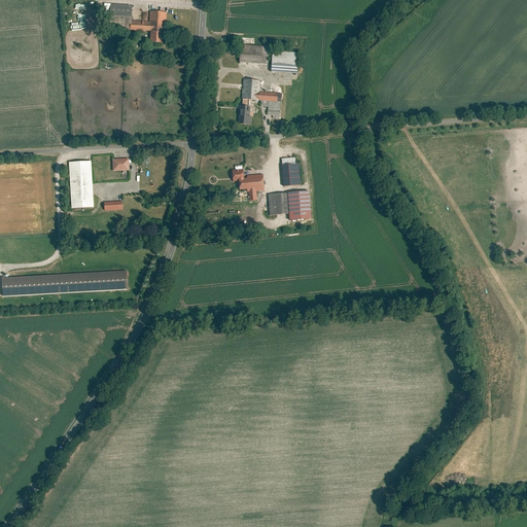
[(111,4),(109,29),(151,32),(150,43),(166,44),(168,12),(150,11),(149,23),(132,22),(133,6),(111,4)]
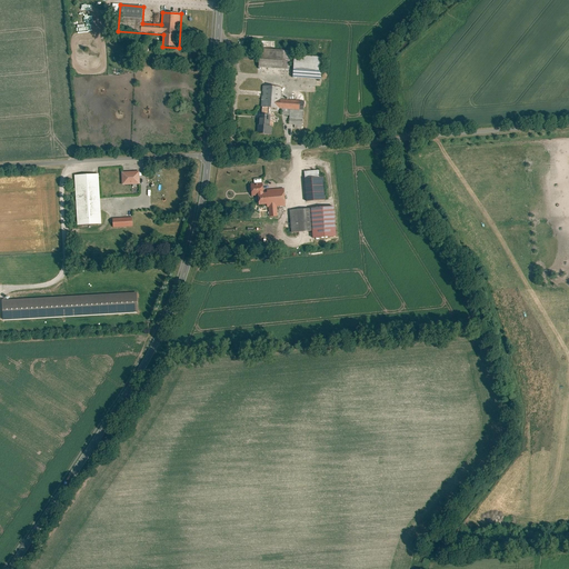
[(260,48),(259,68),(290,70),(291,50),(260,48)]
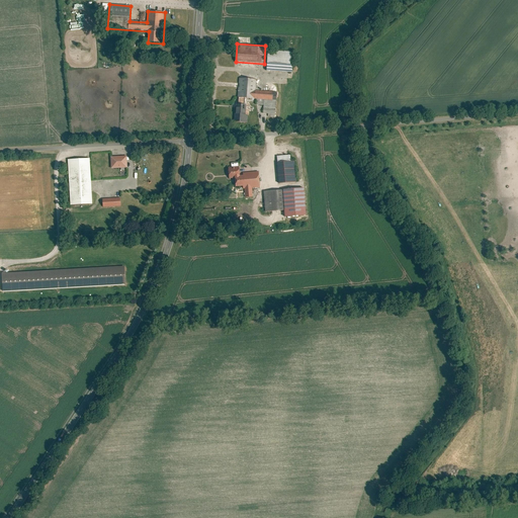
[(268,50),(267,71),(292,72),(293,52),(268,50)]
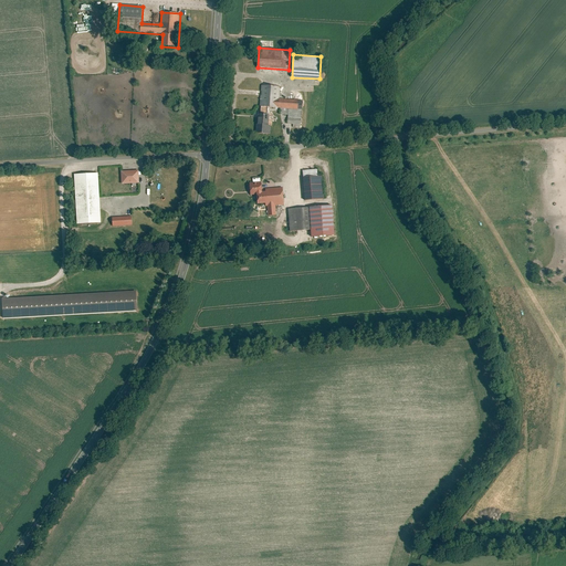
[(258,113),(255,134),(271,135),(272,126),(269,125),(269,115),(266,114),(268,106),(282,108),(281,114),(290,115),(289,123),(301,124),(303,101),(281,98),(282,86),(262,84),(260,113),(258,113)]
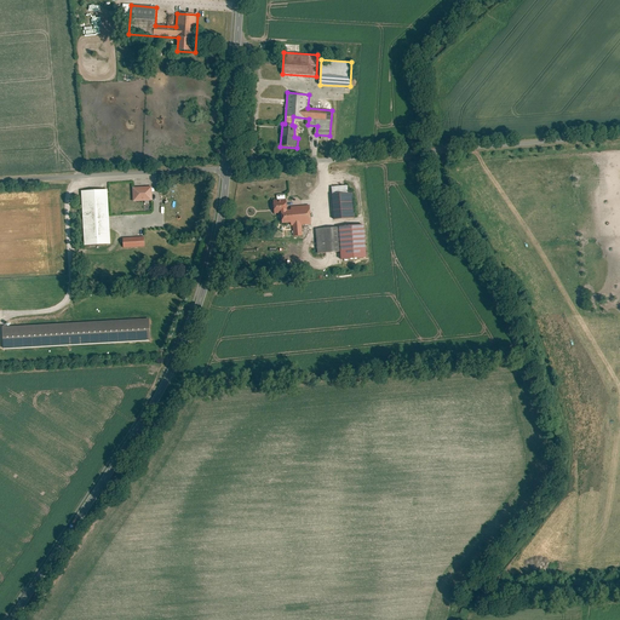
[(331,187),(334,220),(355,218),(352,193),(350,193),(350,185),(331,187)]
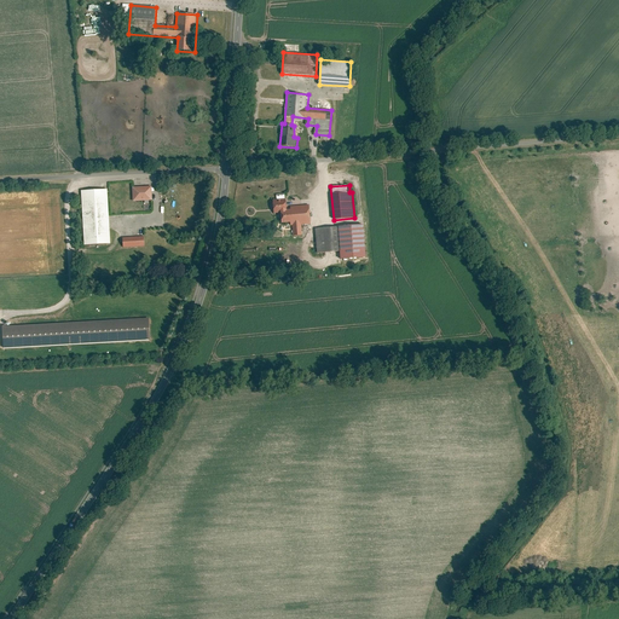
[(133,187),(133,201),(152,200),(151,187),(133,187)]
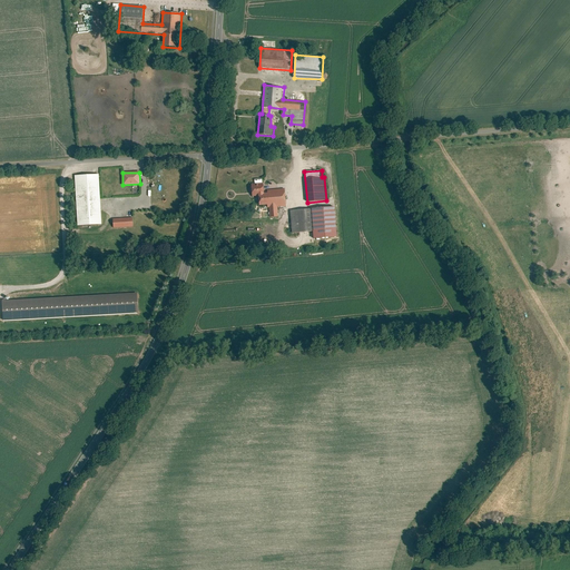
[(75,176),(78,226),(102,225),(99,174),(75,176)]
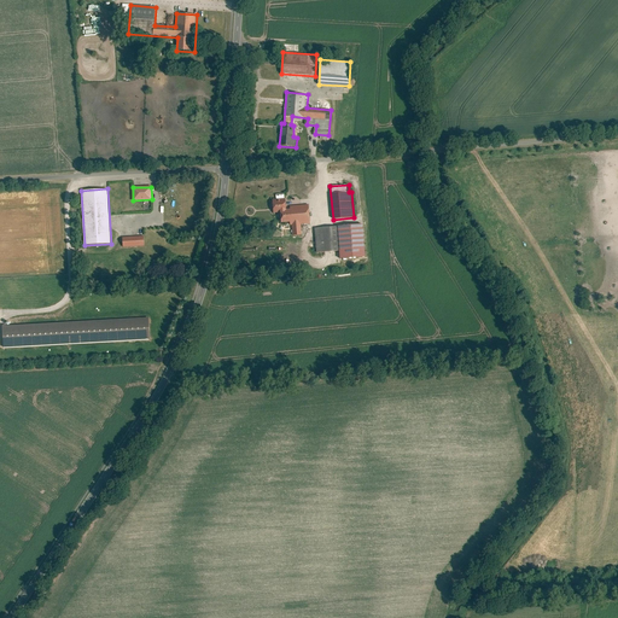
[(286,198),(272,199),(273,213),(281,213),(281,223),(291,222),(292,235),(302,235),(301,225),(310,223),(309,204),(286,207),(286,198)]
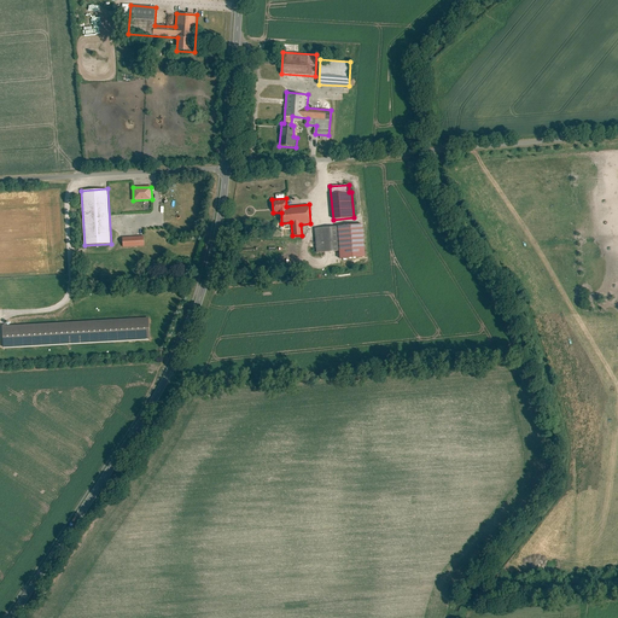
[(316,229),(319,252),(339,251),(340,258),(366,256),(363,225),(316,229)]
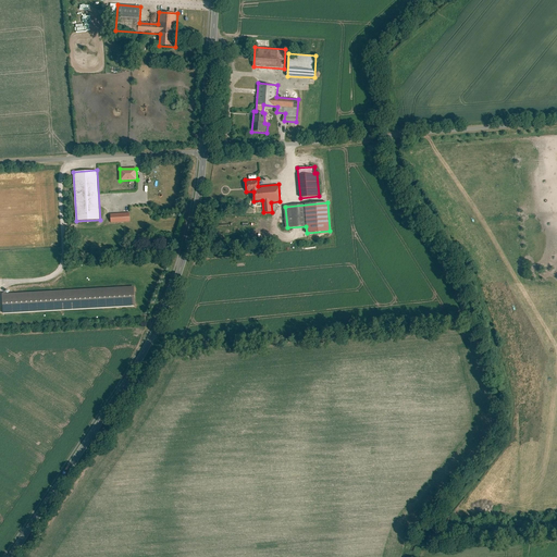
[(108,223),(131,222),(131,213),(108,214),(108,223)]
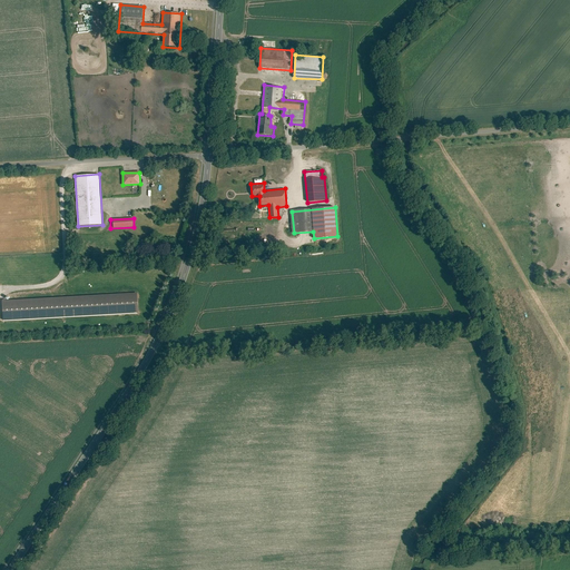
[(137,293),(2,301),(3,321),(138,313),(137,293)]
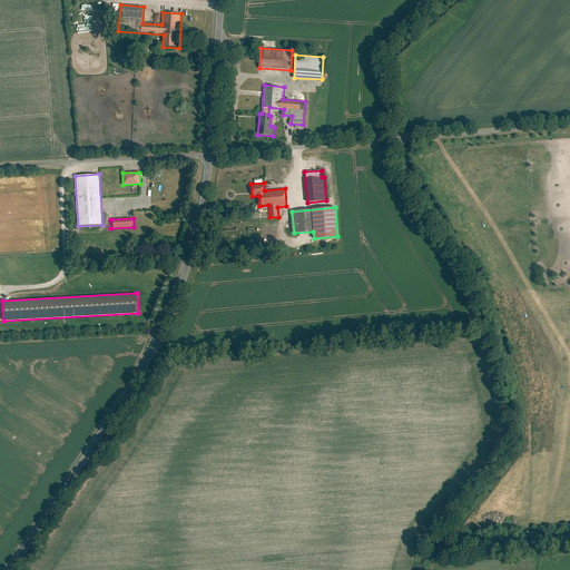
All buildings are outlined.
